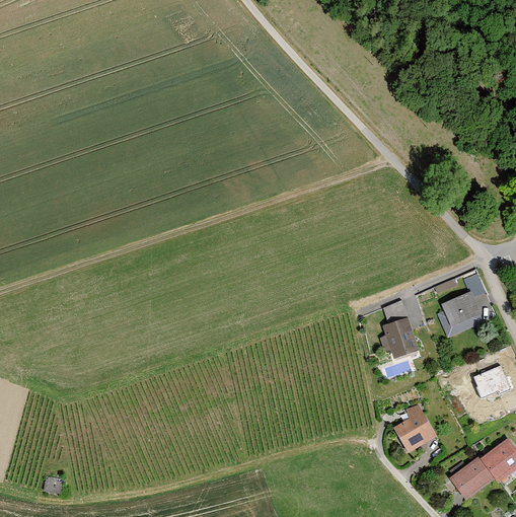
[(478,314),(471,292),(442,302),(449,324),(478,314)]
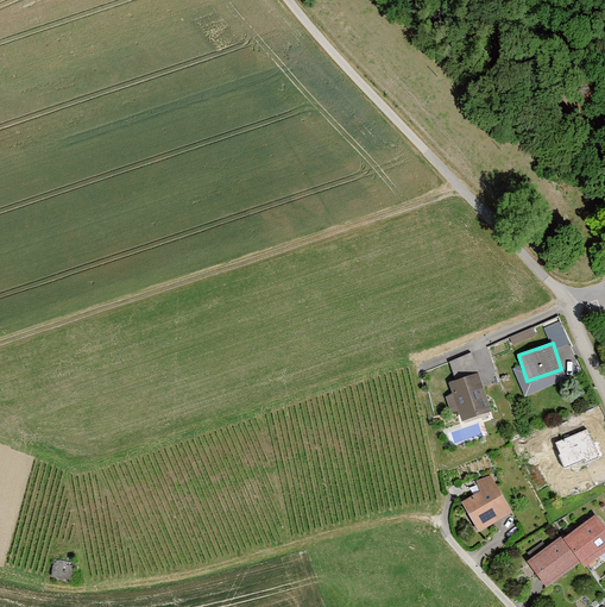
[(478,370),(448,381),(464,425),(493,414),(478,370)]
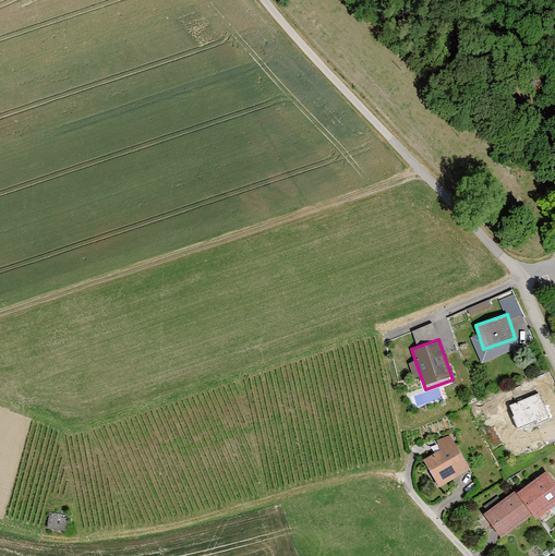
[(539,387),(507,401),(519,430),(552,415),(539,387)]
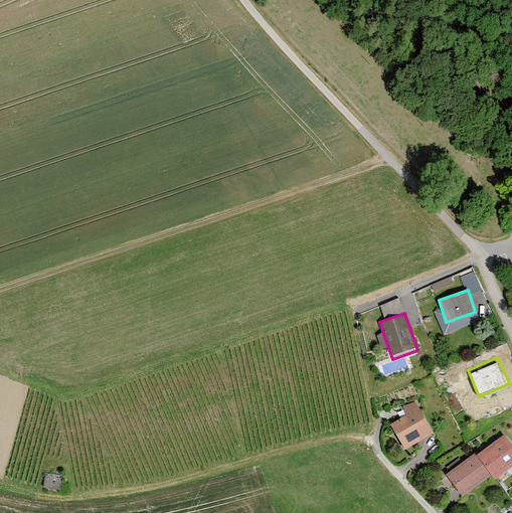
[(390,423),(403,448),(434,432),(415,400),(404,406),(408,414),(390,423)]
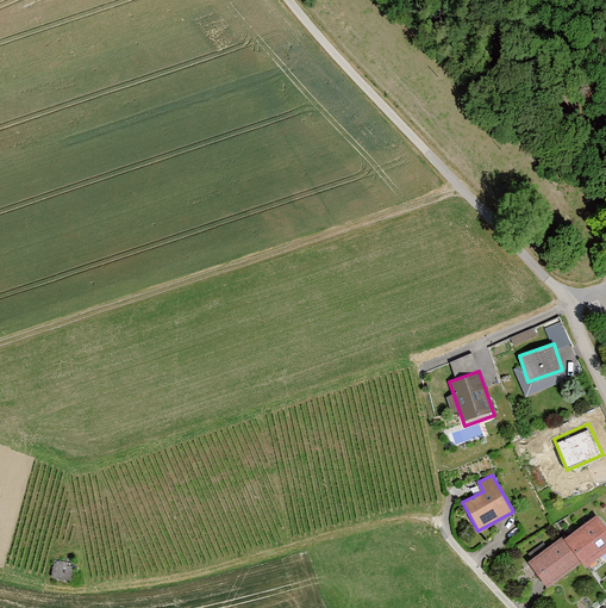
[(582,564),(583,566),(605,550),(605,527),(597,515),(563,538),(582,564)]
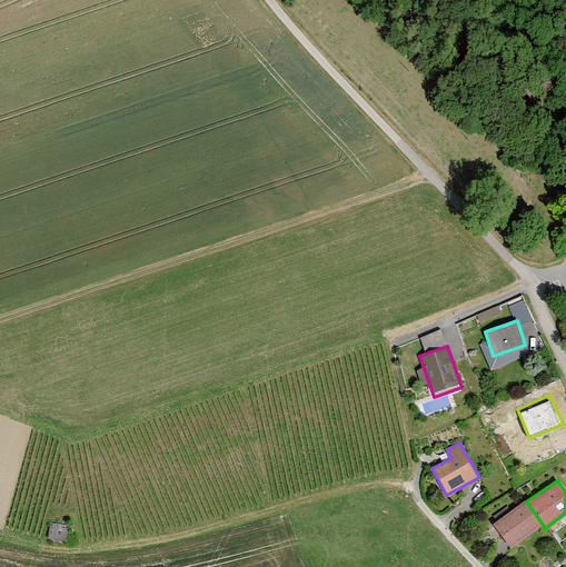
[(495,521),(514,547),(544,526),(526,501),(525,499),(495,521)]
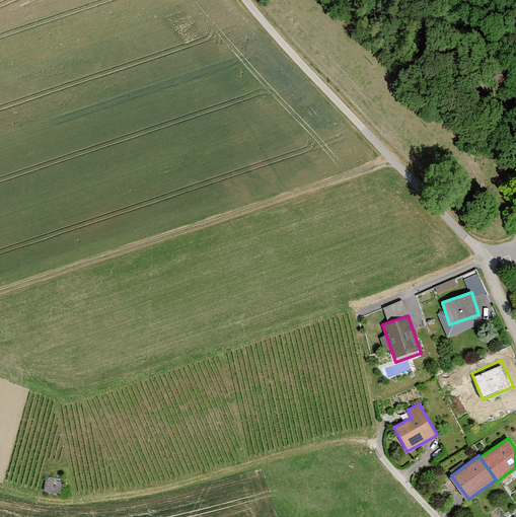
[(65,476),(48,475),(47,490),(63,492),(65,476)]
